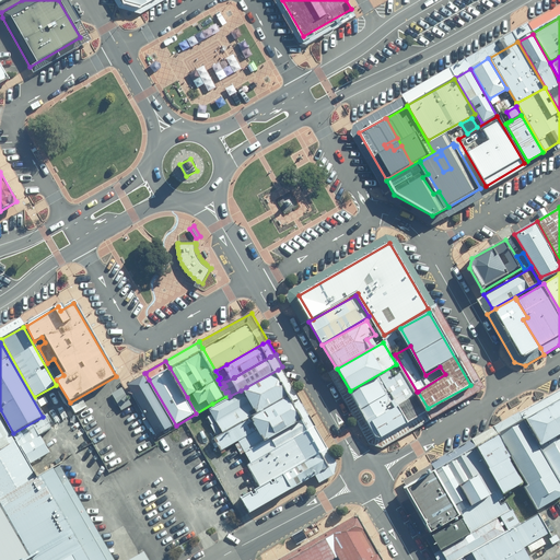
[(396,365),(351,392),(376,435),(382,436),(423,412),(396,365)]
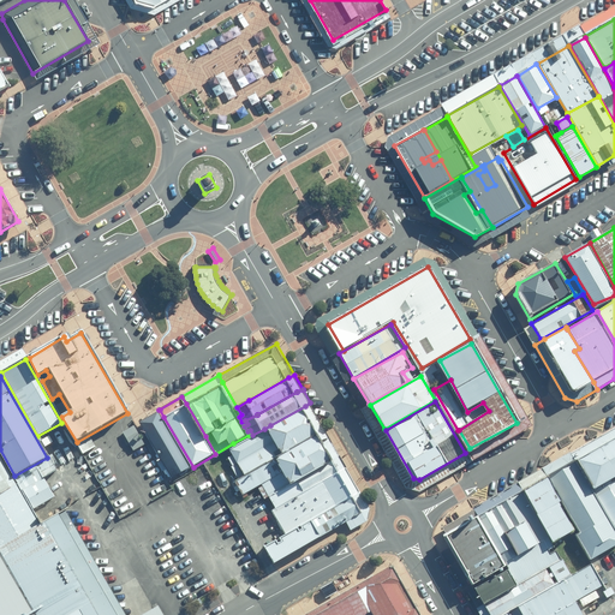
[(321,433),(326,429),(310,402),(305,406),(270,425),(264,429),(252,435),(230,448),(234,454),(230,458),(233,465),(232,466),(239,478),(279,457),(286,453),(321,433)]
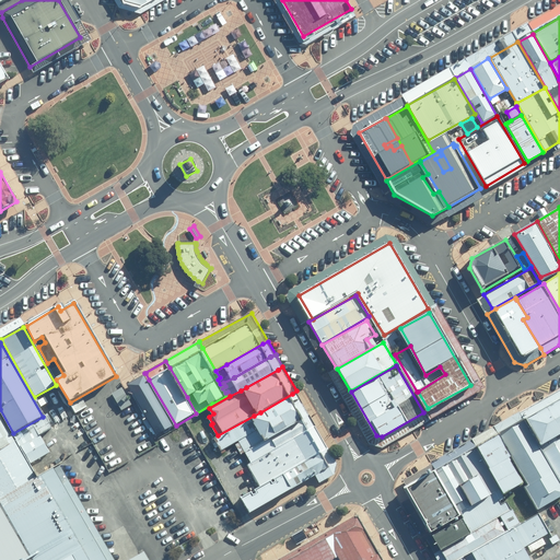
[(149,380),(146,373),(127,383),(148,419),(144,421),(149,429),(152,427),(158,436),(176,426),(149,380)]
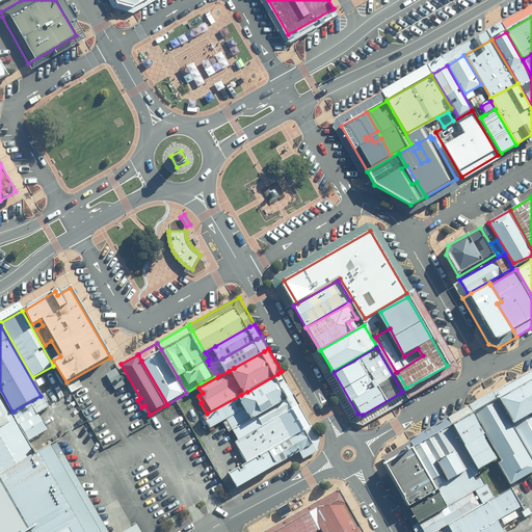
[(126,384),(116,368),(107,373),(116,390),(126,384)]
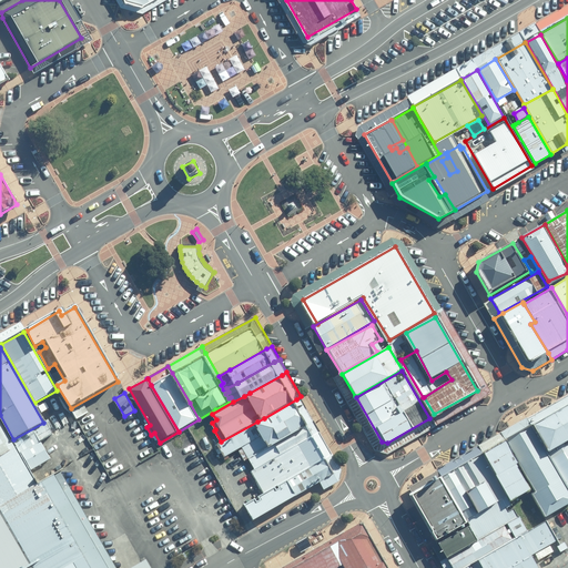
[(567,394),(529,417),(534,424),(550,453),(567,483),(567,394)]
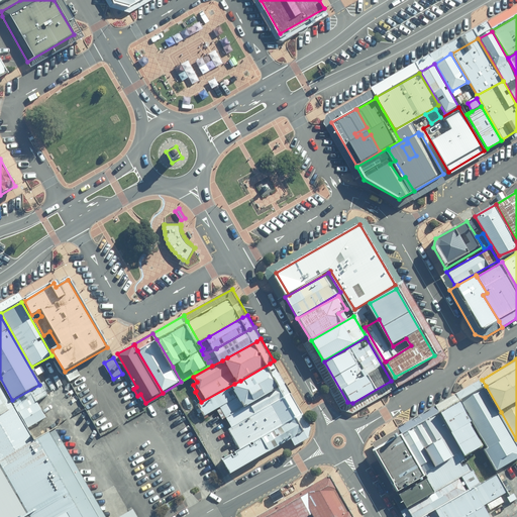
[(282,386),(287,383),(274,360),(270,364),(240,381),(234,384),(201,402),(199,404),(206,415),(216,409),(223,420),(226,418),(247,406),(281,387),(282,386)]
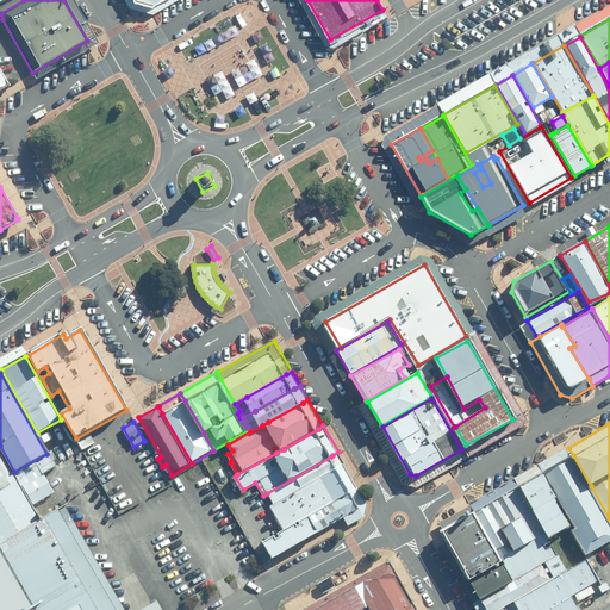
[(94,443),(88,433),(76,439),(83,449),(94,443)]
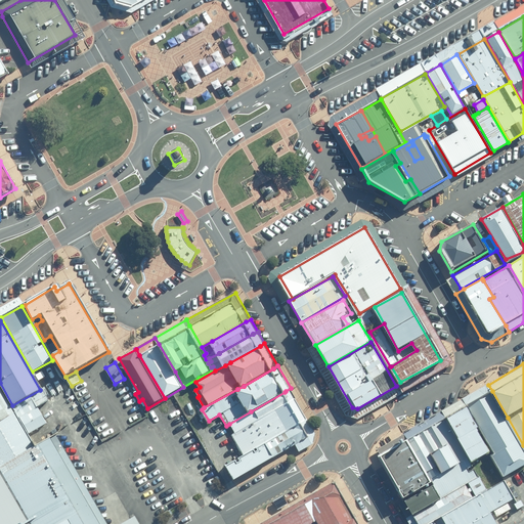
[(488,385),(466,397),(469,404),(482,425),(480,427),(494,450),(495,452),(491,455),(505,477),(523,465),(523,445),(508,418),(492,391),(488,385)]
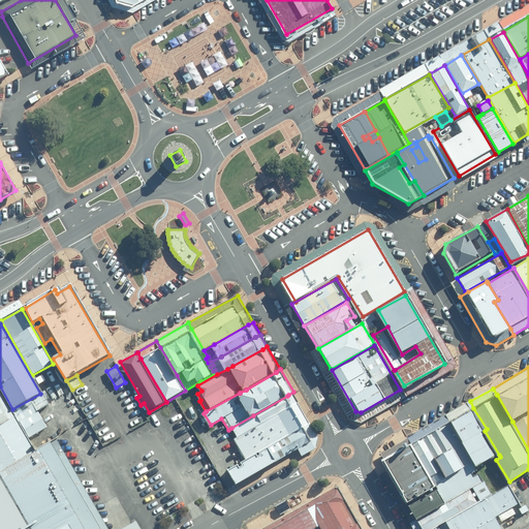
[(292,405),(299,402),(293,392),(288,395),(287,396),(253,415),(231,428),(237,437),(292,405)]
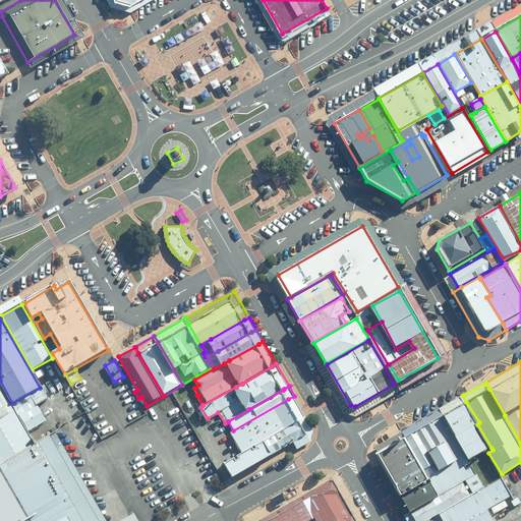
[(0,387),(0,418),(13,410),(0,387)]
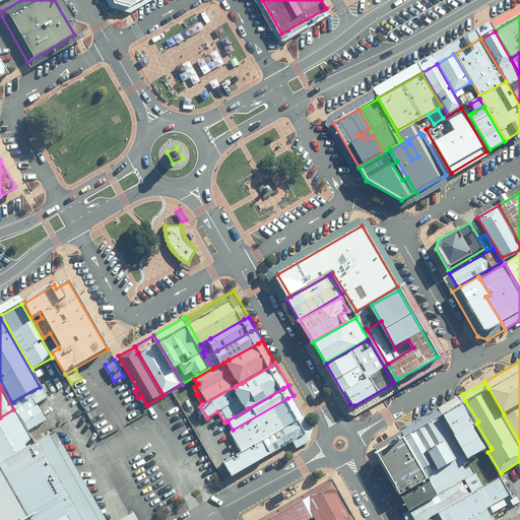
[(47,399),(40,387),(12,402),(28,431),(46,421),(36,404),(47,399)]
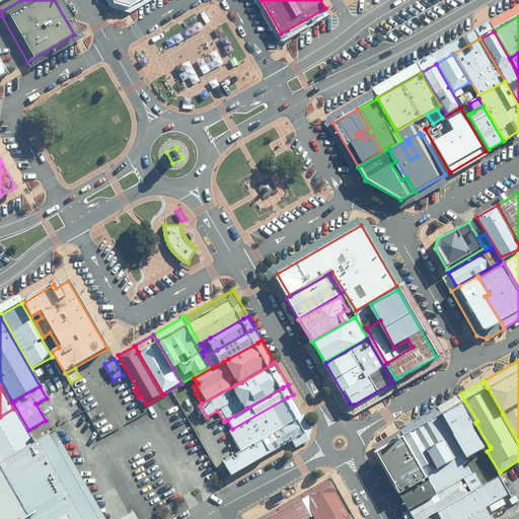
[(464,400),(461,393),(438,406),(442,414),(467,458),(490,446),(475,423),(477,421),(464,400)]
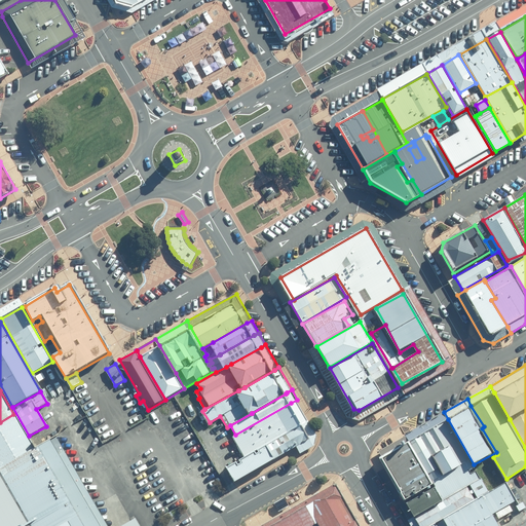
[(303,423),(309,420),(297,400),(291,403),(235,435),(233,437),(245,457),(269,444),(303,423)]
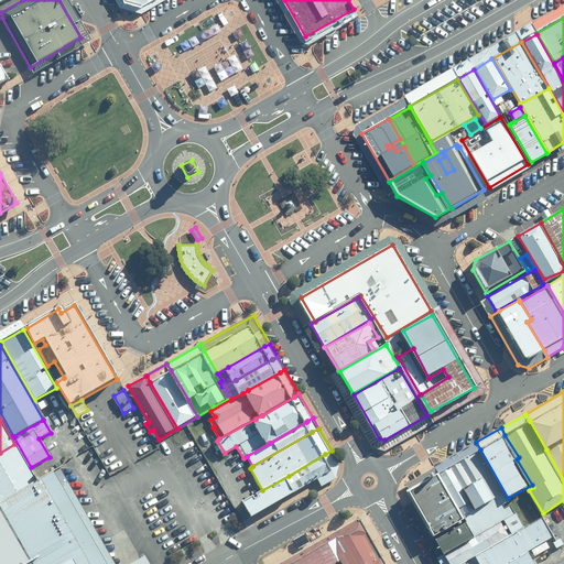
[(38,481),(15,445),(0,453),(0,563),(147,563),(143,557),(131,563),(112,563),(60,468),(38,481)]
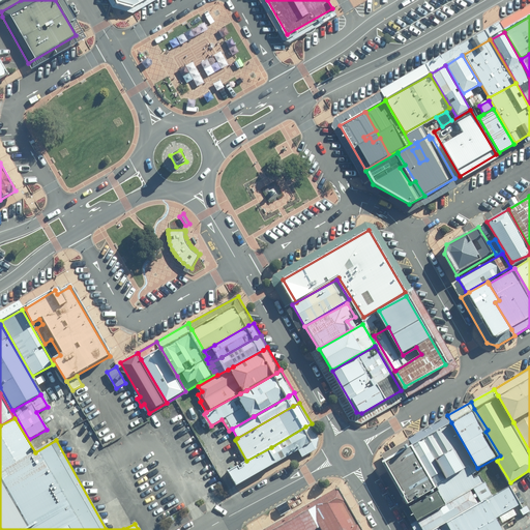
[(305,427),(271,447),(280,462),(300,449),(304,457),(318,448),(320,438),(312,423),(305,427)]
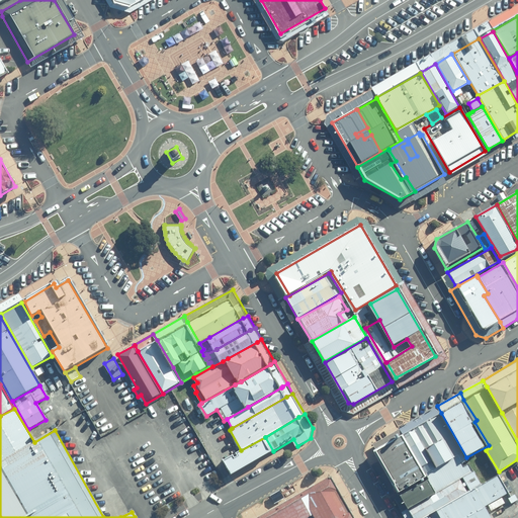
[(441,415),(406,434),(429,477),(430,480),(436,491),(472,471),(441,415)]
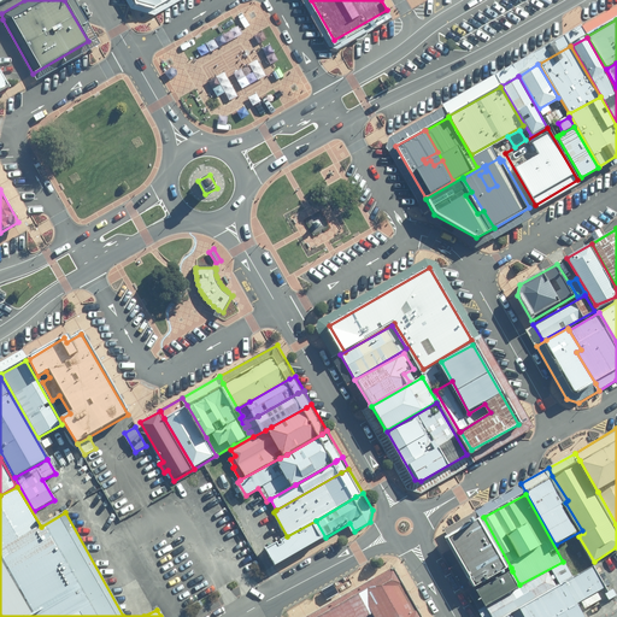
[(483,517),(448,538),(476,588),(511,568),(483,517)]
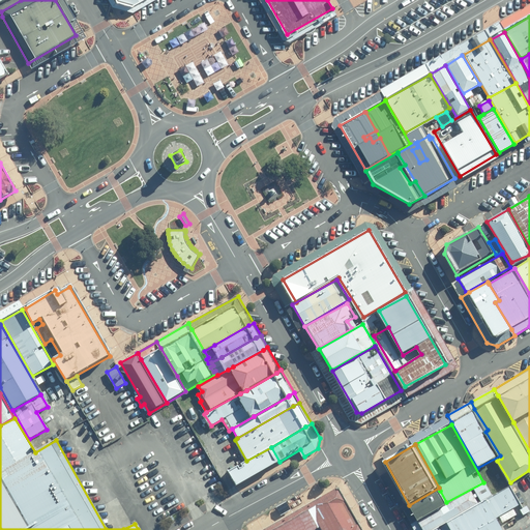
[(280,462),(271,447),(246,461),(229,470),(237,484),(280,462)]
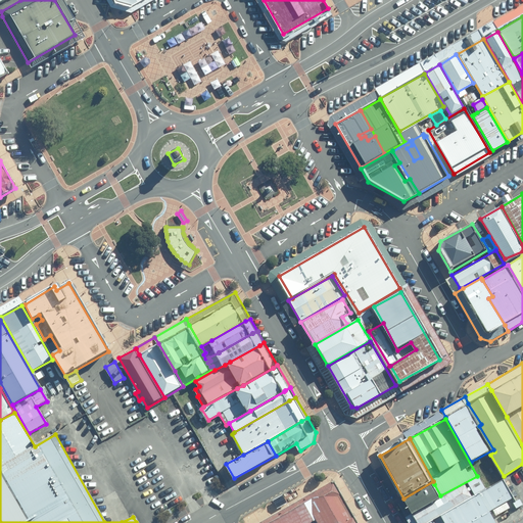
[(441,496),(412,513),(417,522),(425,522),(486,488),(479,475),(441,496)]
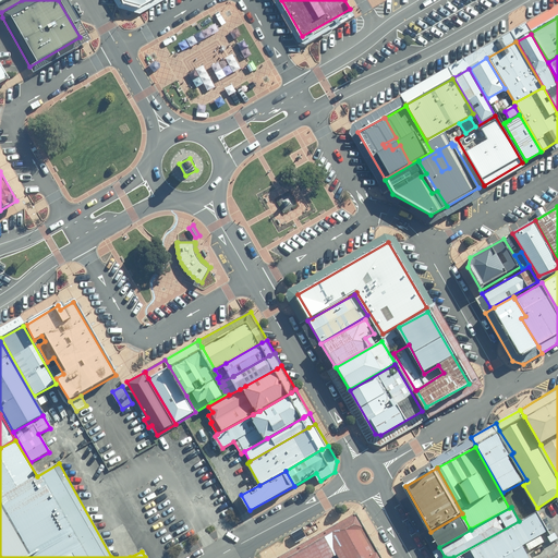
[(531,557),(523,545),(548,531),(536,511),(455,557),(531,557)]
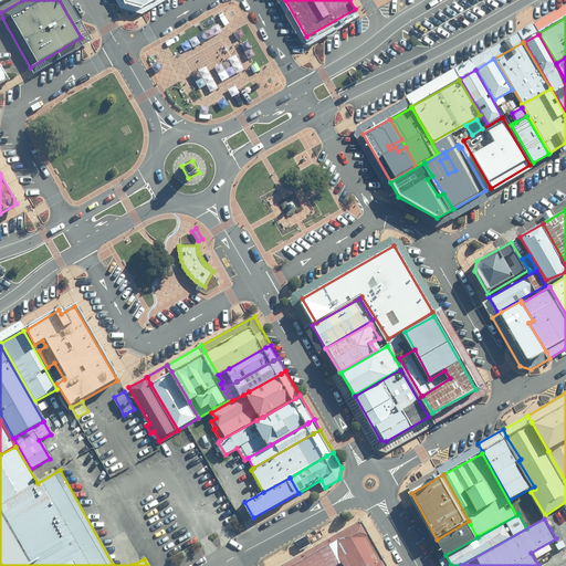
[(388,565),(362,521),(281,565),(388,565)]
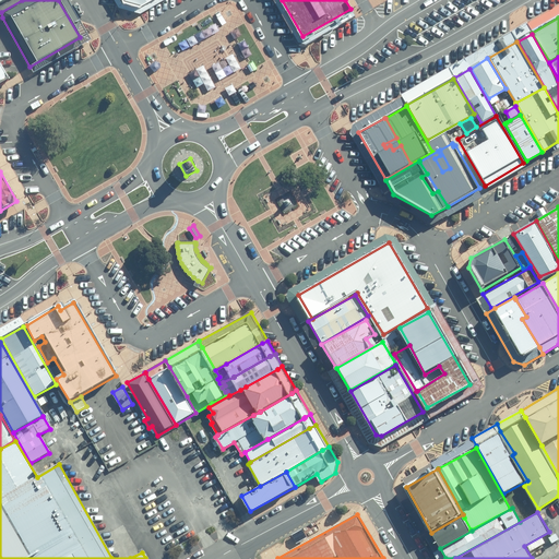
[(464,518),(427,538),(435,551),(440,548),(472,531),(471,530),(464,518)]
